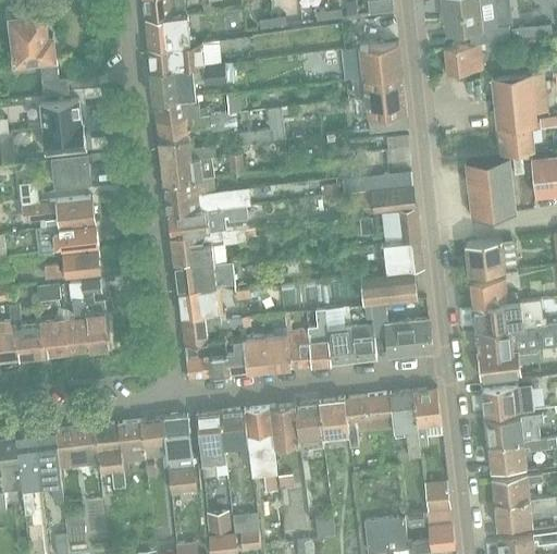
[(141,0),(145,20),(185,16),(183,0),(141,0)]
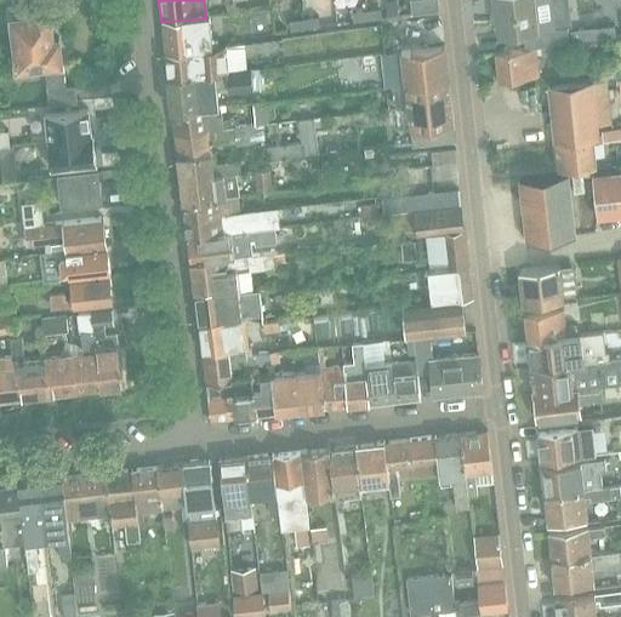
[(226,0),(227,13),(233,12),(232,1),(240,0),(226,0)]
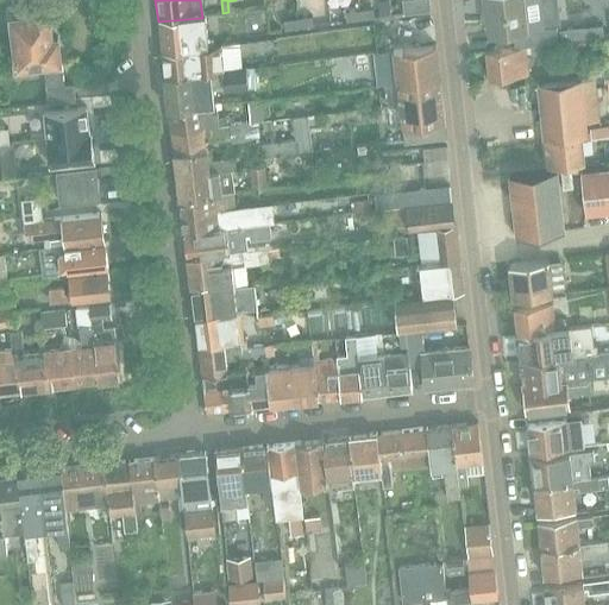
[(290,14),(318,10),(315,0),(309,0),(289,4),(290,14)]
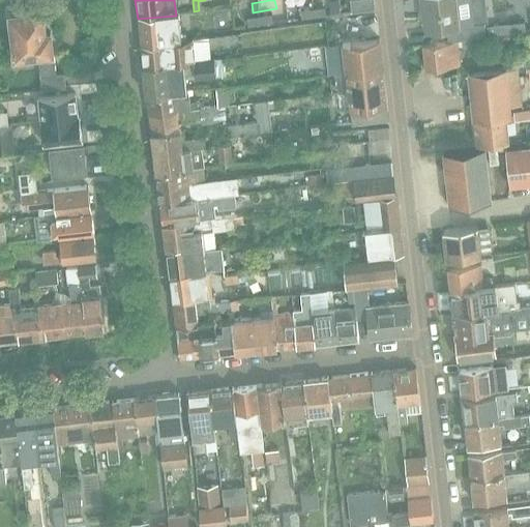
[(421,0),(425,33),(446,31),(447,44),(472,40),(484,39),(483,27),(471,28),(471,27),(468,0),(421,0)]
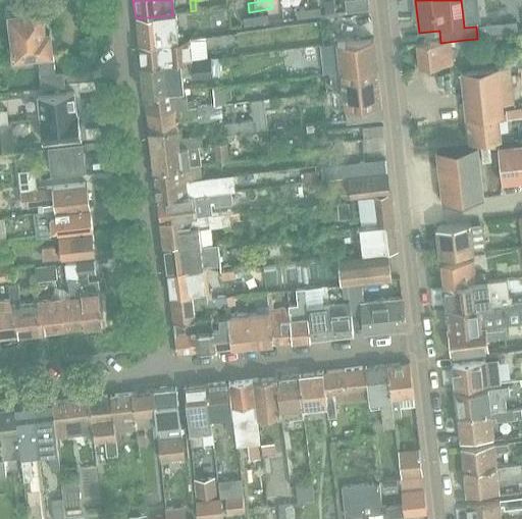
[(368,13),(367,1),(346,3),(347,15),(368,13)]
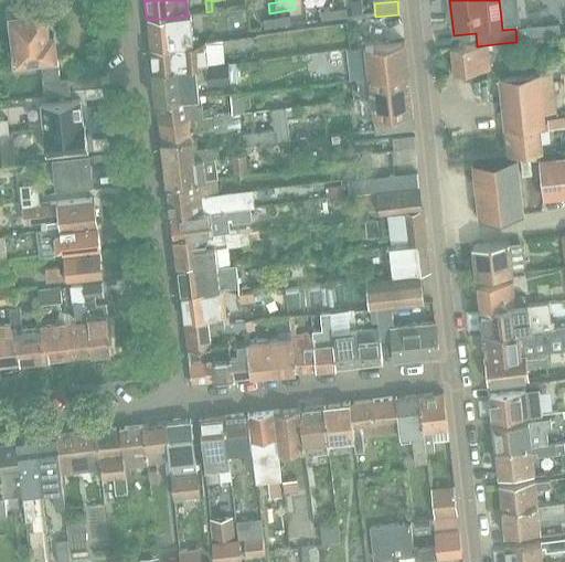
[(360,3),(350,3),(351,17),(361,17),(360,3)]
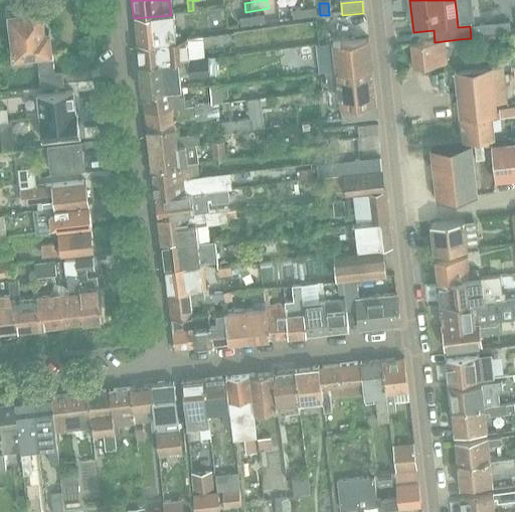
[(209,23),(224,20),(222,9),(207,11),(209,23)]
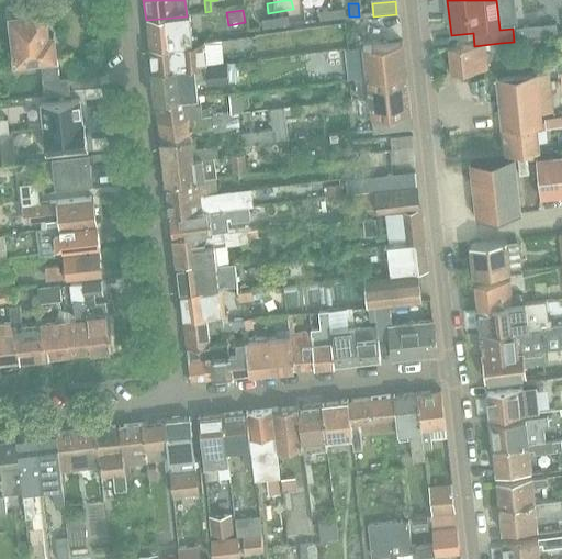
[(332,20),(345,19),(345,11),(330,12),(332,20)]
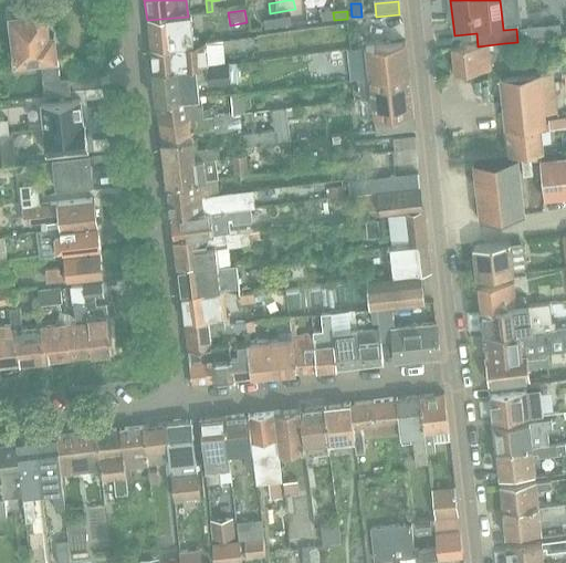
[(46,39),(44,12),(29,14),(29,17),(10,19),(14,64),(40,62),(44,100),(70,96),(69,81),(59,82),(56,60),(55,61),(53,39),(46,39)]
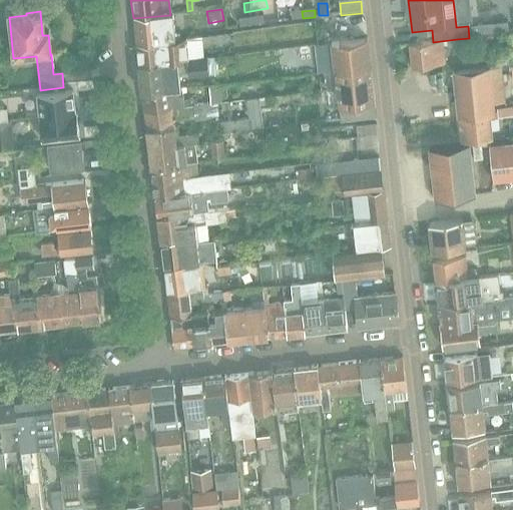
[(291,20),(303,18),(302,11),(290,13),(291,20)]
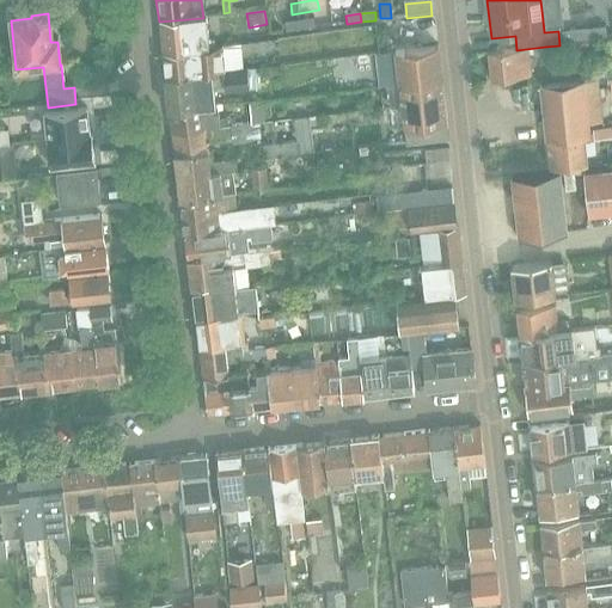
[(163,53),(213,48),(213,43),(207,44),(204,17),(203,18),(159,22),(163,53)]
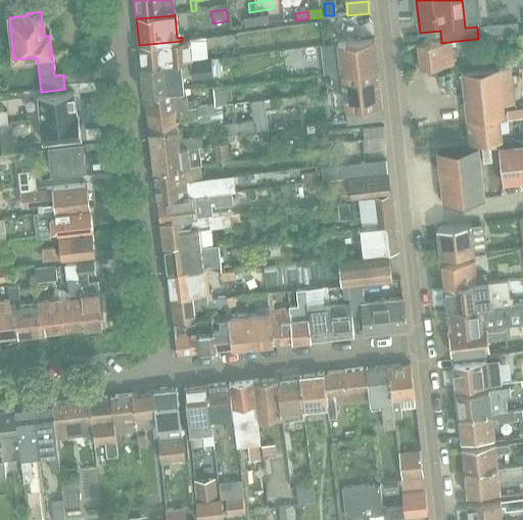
[(256,17),(256,25),(269,24),(268,16),(256,17)]
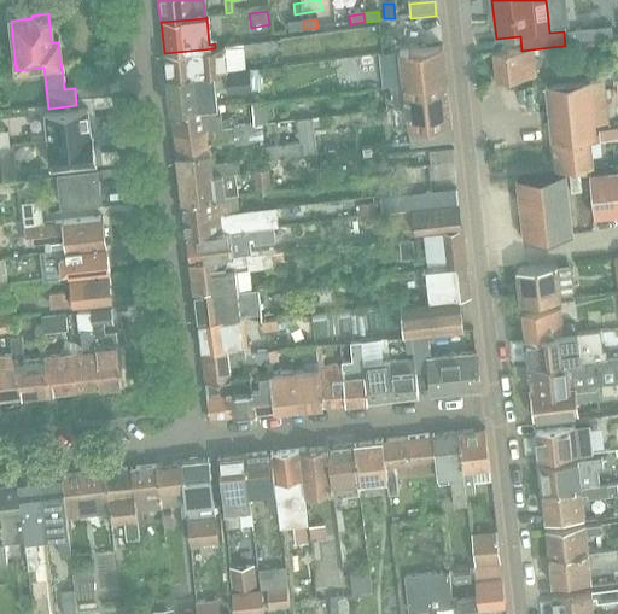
[(290,30),(303,29),(303,21),(289,22),(290,30)]
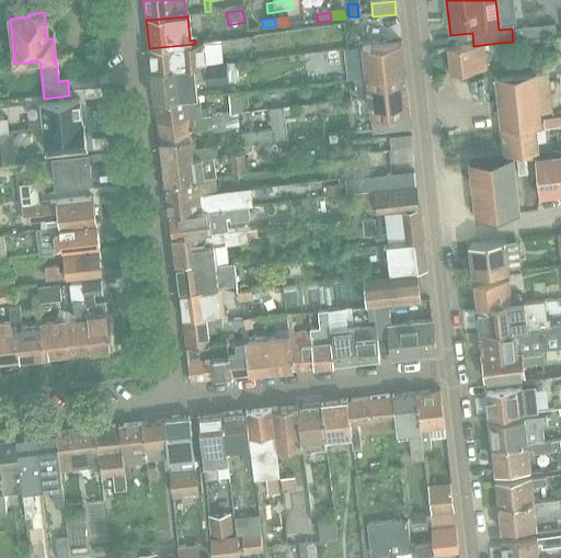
[(369,48),(366,23),(344,25),(347,50),(362,49),(369,48)]
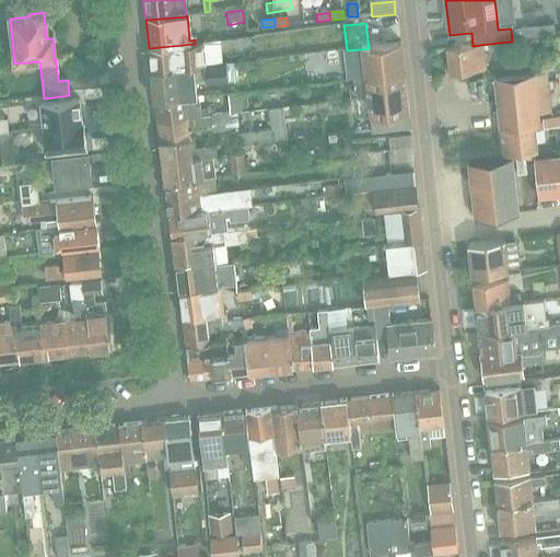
[(553,25),(514,30),(515,39),(531,38),(548,36),(555,35),(553,25)]
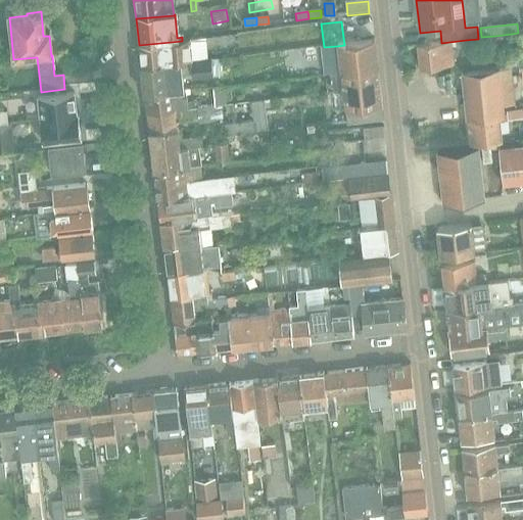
[(522,34),(514,35),(515,51),(522,50),(522,34)]
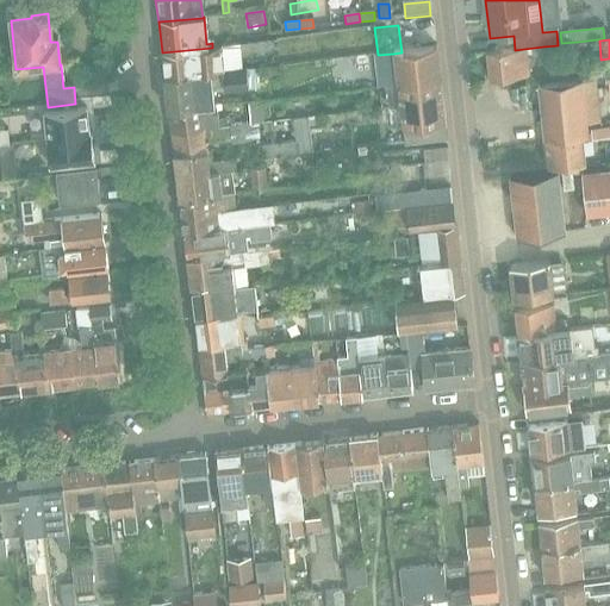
[(165,79),(223,73),(221,48),(212,48),(162,52),(165,79)]
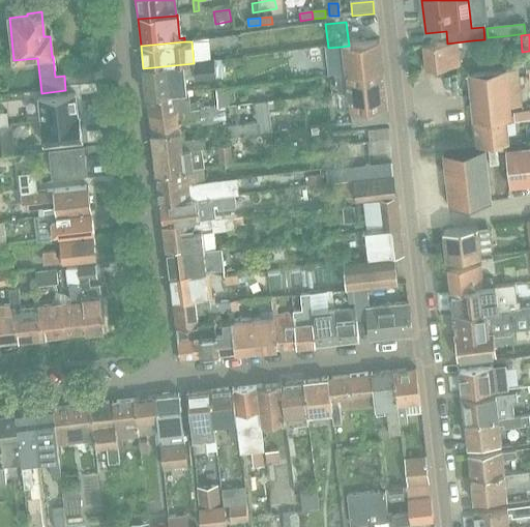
[(221,54),(221,42),(203,44),(203,55),(221,54)]
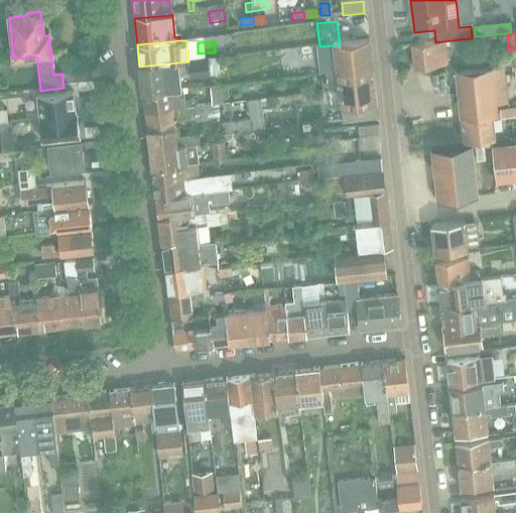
[(340,44),(333,45),(336,74),(337,74),(372,70),(368,41),(340,44)]
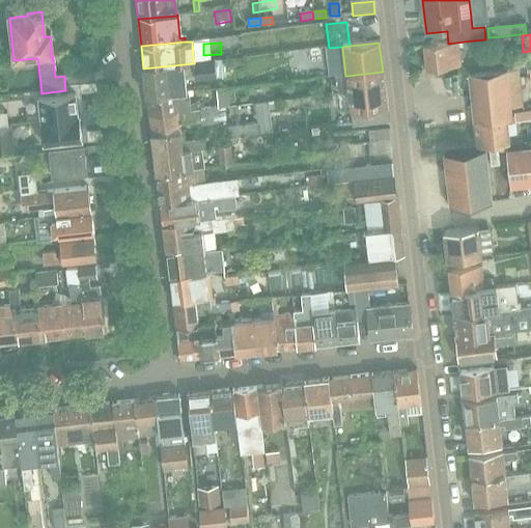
[(470,43),(463,44),(463,51),(471,50),(470,43)]
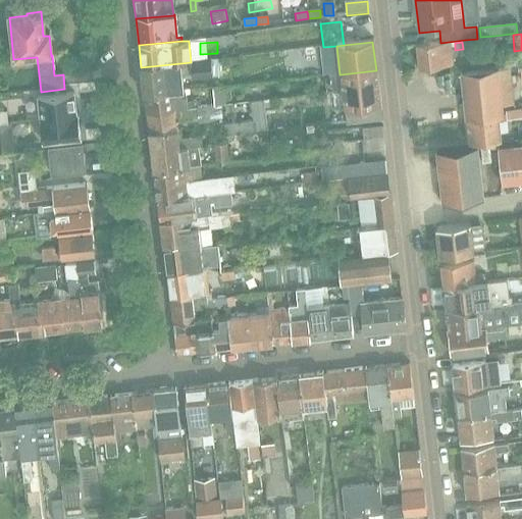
[(450,43),(416,47),(419,69),(452,66),(450,43)]
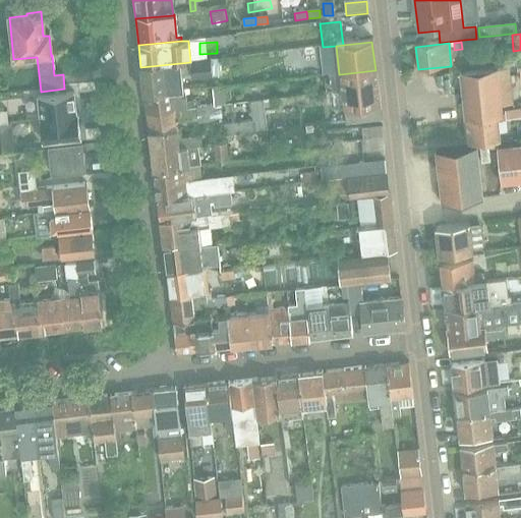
[(190,79),(223,76),(221,59),(190,62),(140,67),(143,95),(182,91),(181,77),(190,76),(190,79)]
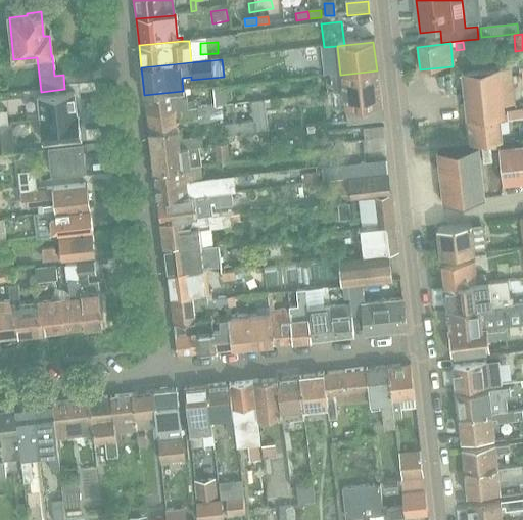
[(522,68),(521,69),(522,86),(522,85),(522,110),(506,112),(507,122),(522,120),(522,68)]
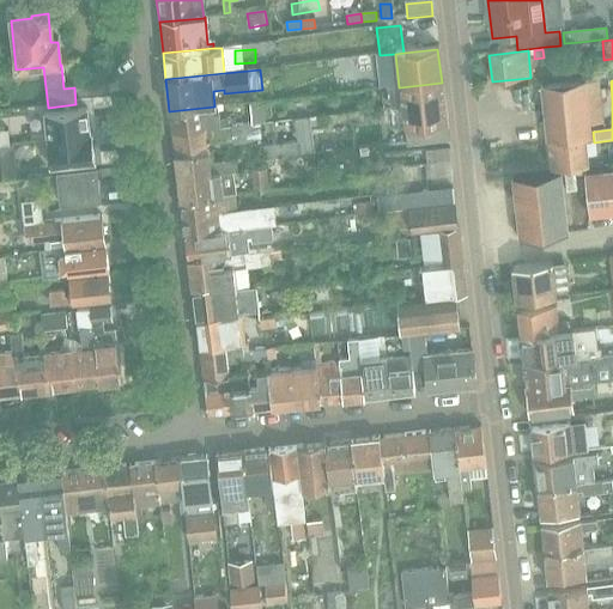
[(442,83),(400,87),(406,147),(449,142),(442,83)]
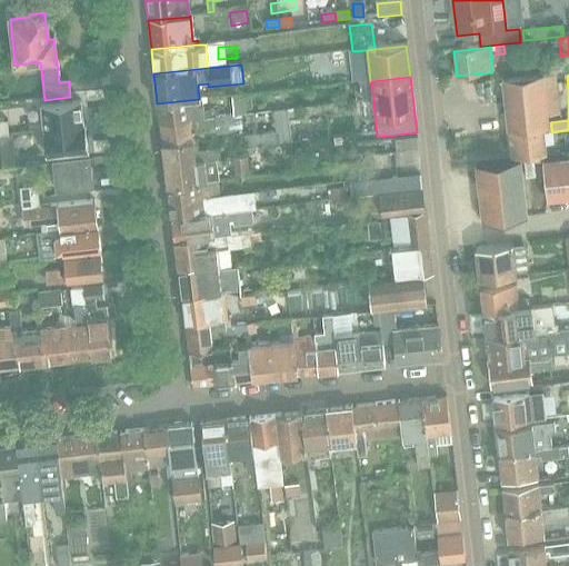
[(548,133),(546,115),(558,113),(555,77),(502,82),(510,158),(545,155),(542,133),(548,133)]
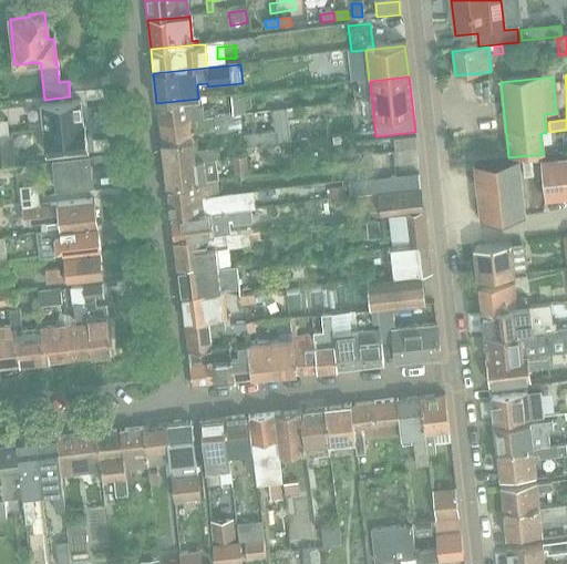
[(241,95),(230,96),(232,115),(243,115),(241,95)]
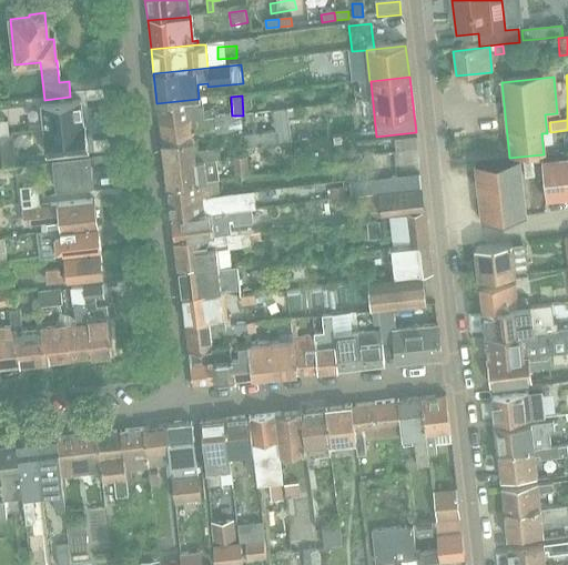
[(213,119),(213,111),(202,112),(201,103),(205,102),(205,99),(199,99),(156,103),(160,125),(213,119)]
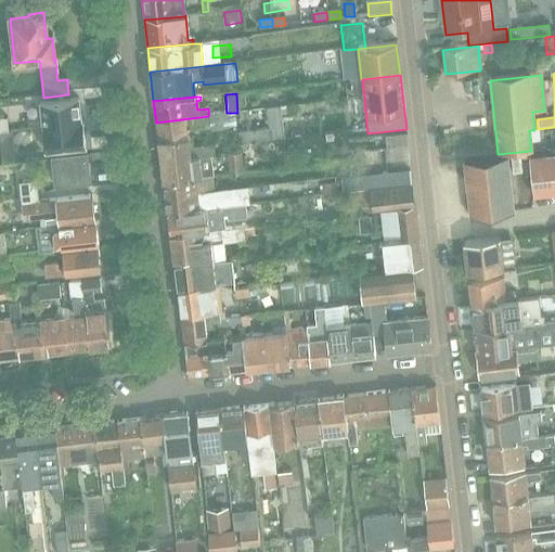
[(78,101),(40,105),(42,129),(82,124),(81,124),(78,101)]
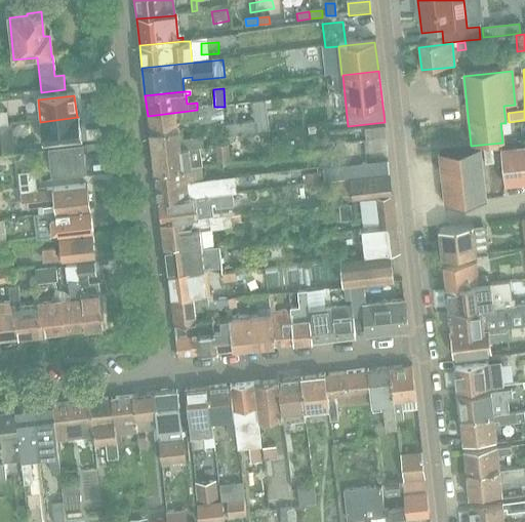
[(150,134),(177,130),(176,123),(198,120),(199,125),(216,122),(214,108),(197,110),(148,116),(150,134)]
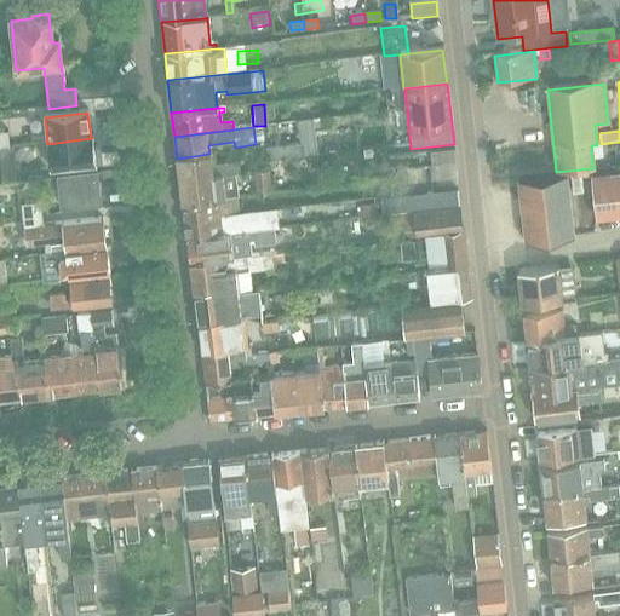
[(92,138),(47,144),(51,172),(96,167),(92,138)]
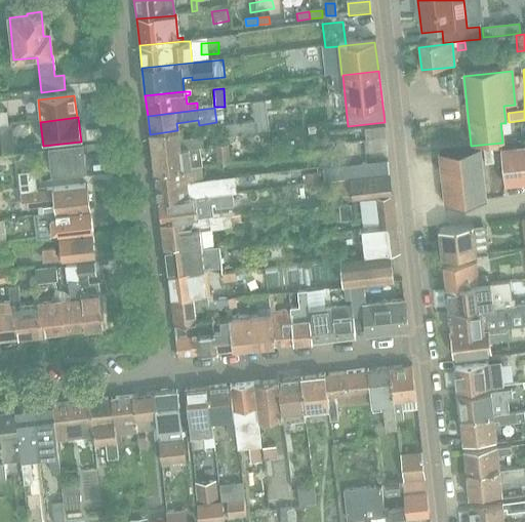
[(239,125),(225,127),(226,136),(240,135),(254,134),(253,124),(239,125)]
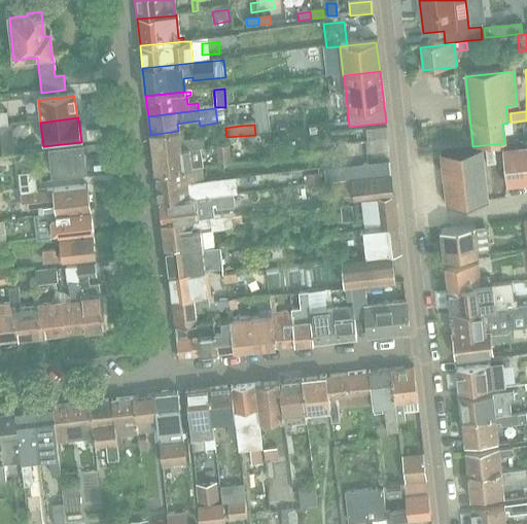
[(387,141),(386,128),(365,130),(367,143),(387,141)]
